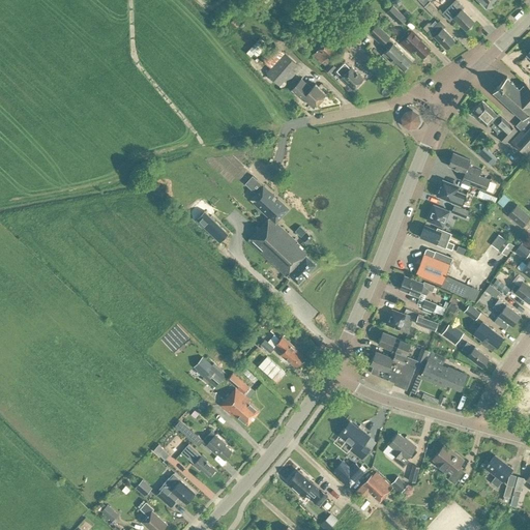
[(418,0),(433,15),(438,9),(429,0),(418,0)]
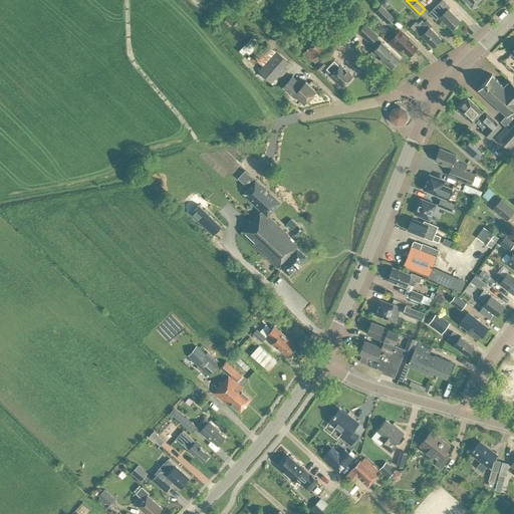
[(460,20),(448,9),(450,6),(443,0),(440,0),(429,12),(436,20),(440,16),(452,28),(460,20)]
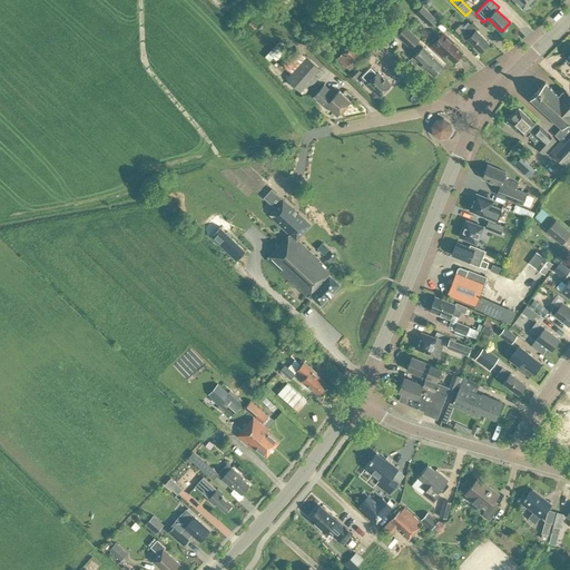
[(513,0),(523,9),(531,0),(513,0)]
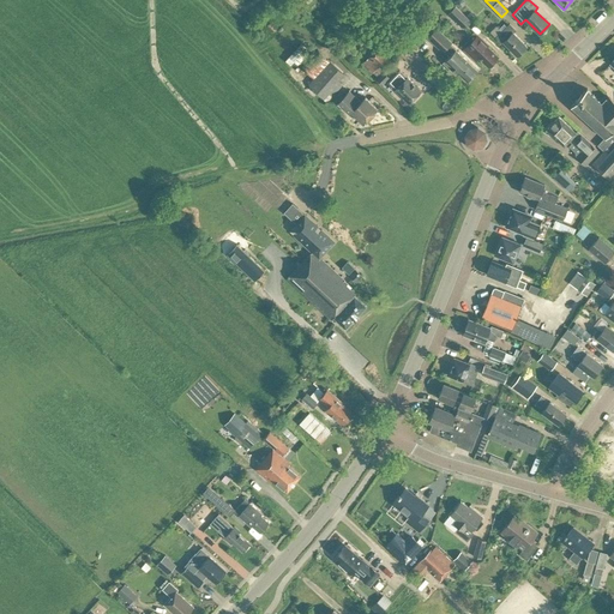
[(464,29),(471,20),(456,6),(447,13),(464,29)]
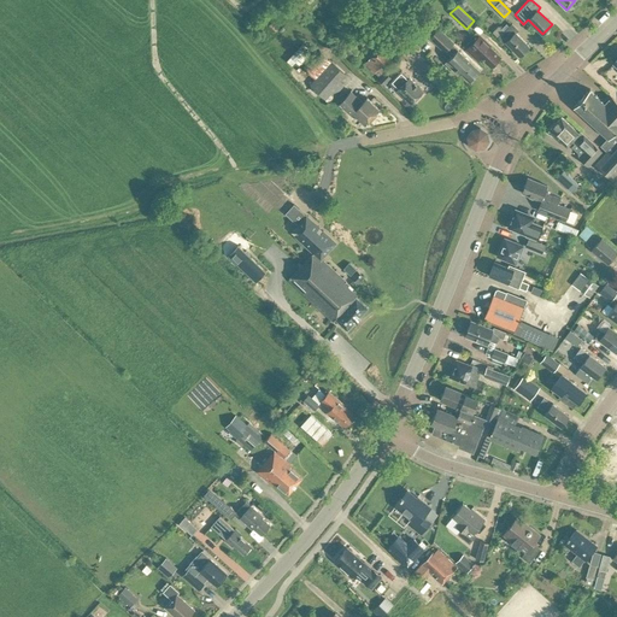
[(424,21),(410,34),(418,42),(433,29),(424,21)]
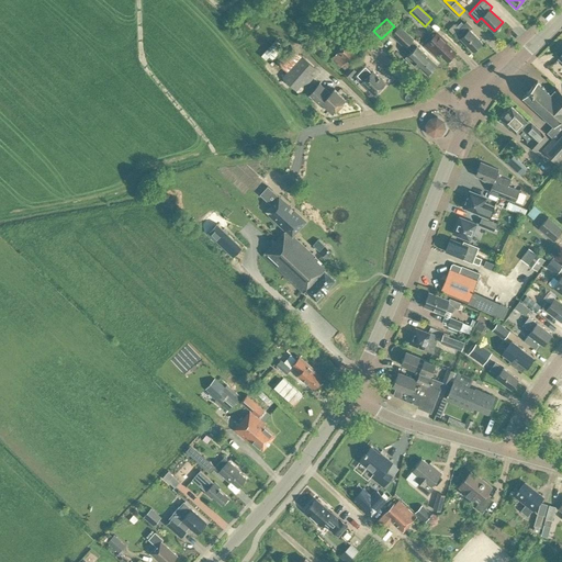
[(482,42),(470,30),(472,26),(467,21),(453,34),(459,40),(461,38),(473,52),(482,42)]
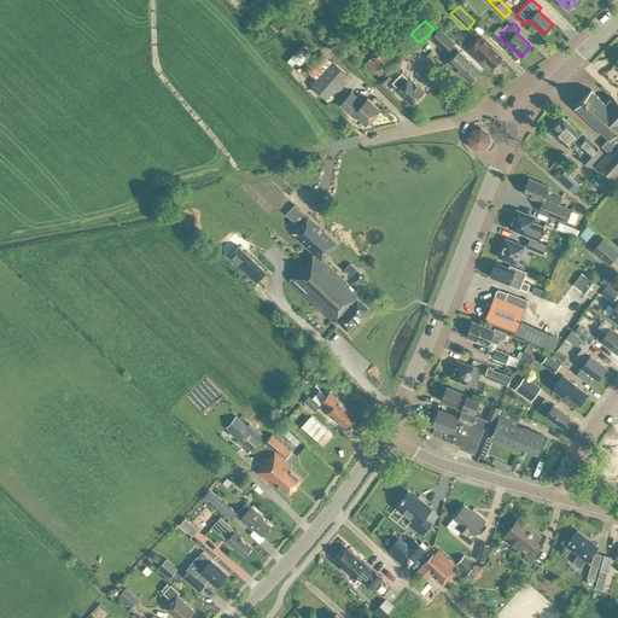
[(481,70),(453,45),(455,42),(439,28),(430,38),(445,53),(447,52),(452,57),(447,63),(454,70),(455,68),(470,81),(481,70)]
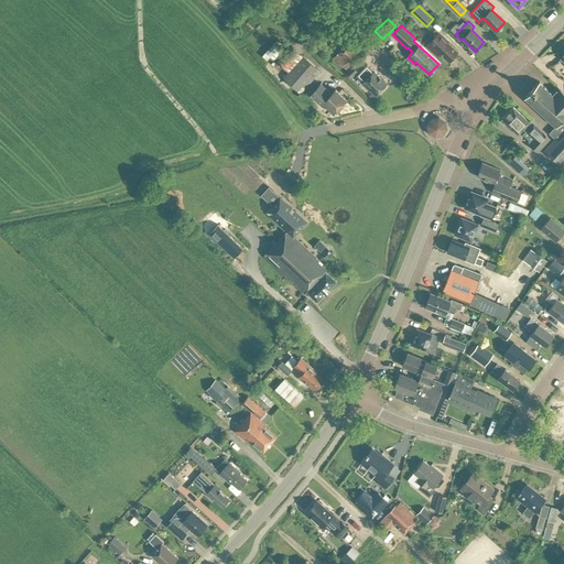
[(342,26),(337,30),(343,35),(347,31),(342,26)]
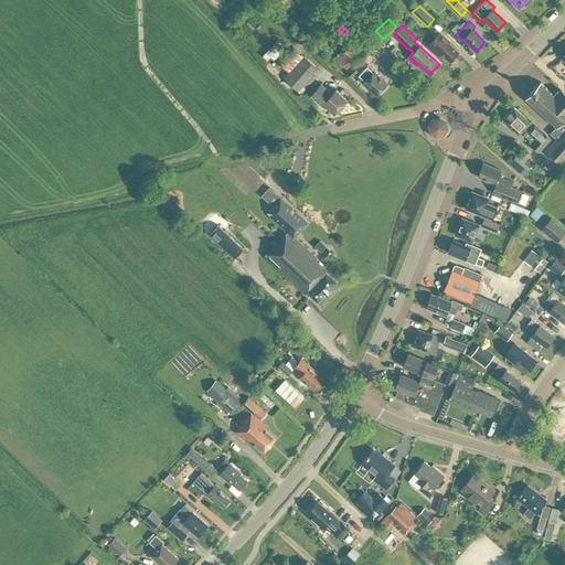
[(445,38),(436,30),(429,36),(430,38),(428,40),(427,44),(438,54),(440,52),(449,61),(458,52),(448,42),(449,41),(445,36),(445,38)]
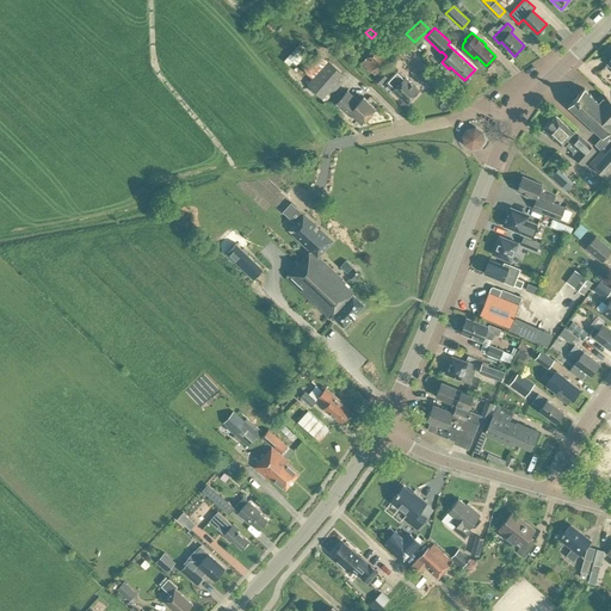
[(292,65),(304,53),(297,44),(285,57),(292,65)]
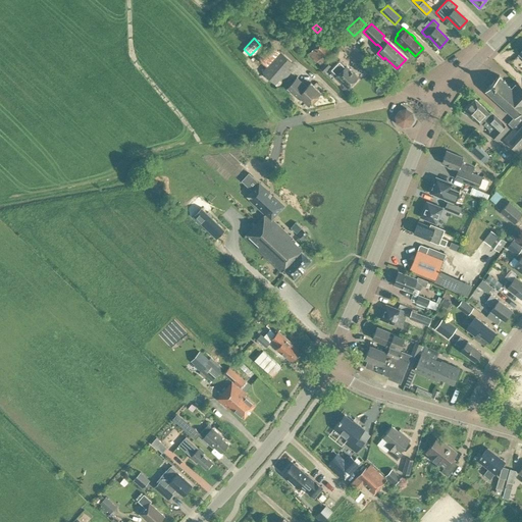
[(300,53),(307,45),(300,38),(293,46),(300,53)]
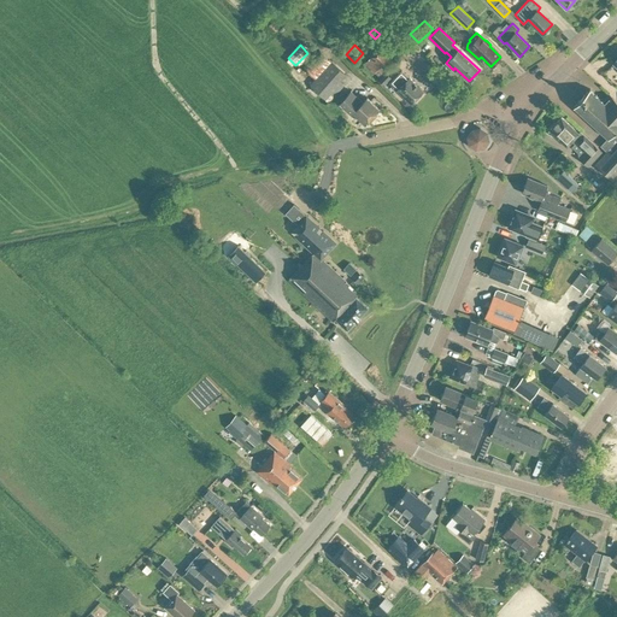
[(378,76),(383,70),(380,66),(389,58),(378,48),(364,63),(378,76)]
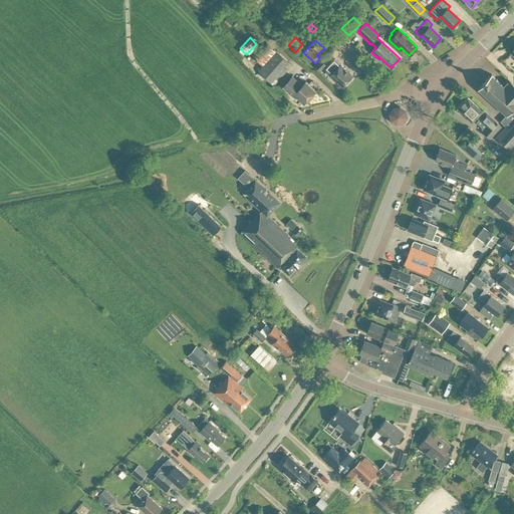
[(273,84),(287,70),(283,66),(287,61),(267,42),(253,56),(263,65),(258,70),(273,84)]
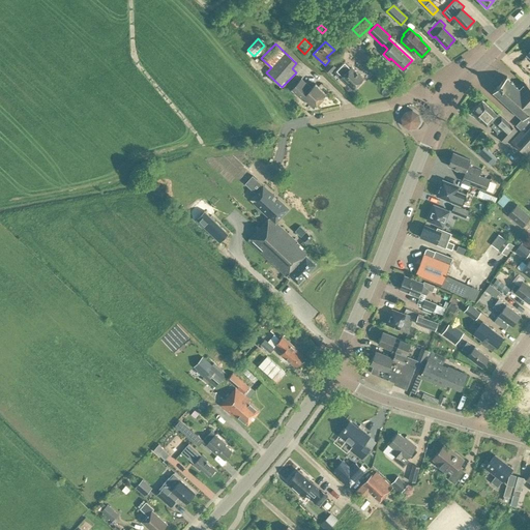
[(351,66),(345,60),(334,71),(341,77),(341,78),(353,89),(363,78),(352,66),(351,66)]
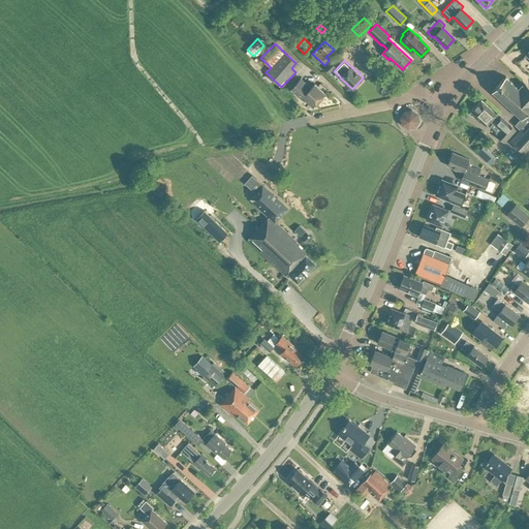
[(517,86),(506,76),(492,91),(522,118),(516,124),(521,129),(511,141),(527,154),(528,151),(528,86),(523,80),(517,86)]
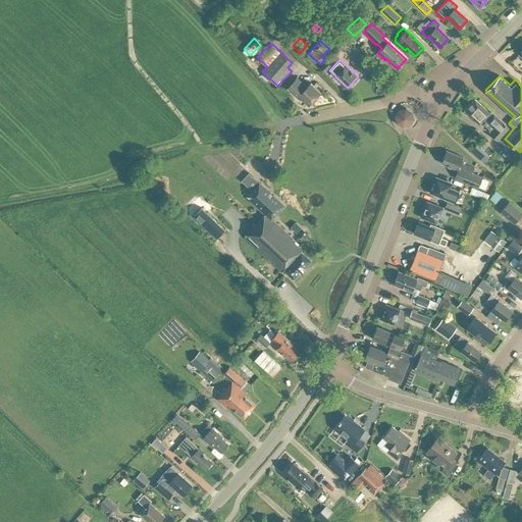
[(307,86),(297,76),(288,88),(298,97),(299,96),(309,105),(321,93),(310,83),(307,86)]
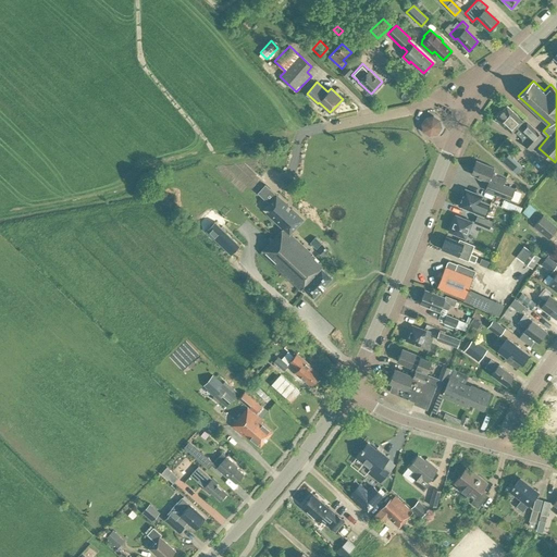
[(522,120),(507,106),(496,118),(511,133),(517,127),(528,137),(523,143),(531,149),(543,136),(523,119),(522,120)]
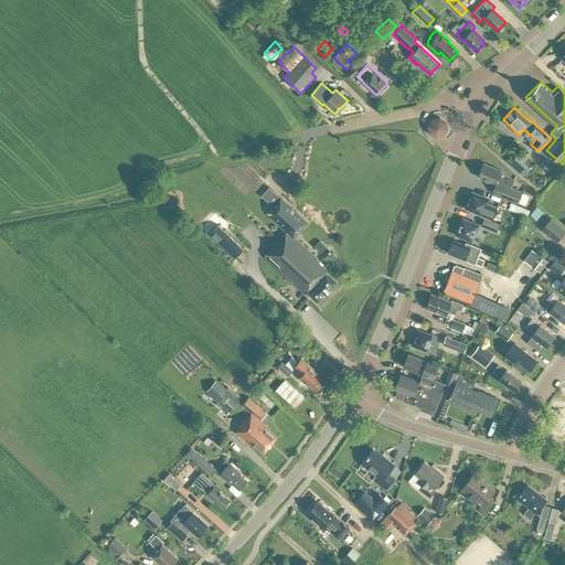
[(425,123),(425,127),(426,132),(429,136),(434,139),(438,139),(444,138),(448,135),(450,130),(450,125),(449,120),(446,116),(441,114),(436,114),(432,115),(427,118),(425,123)]
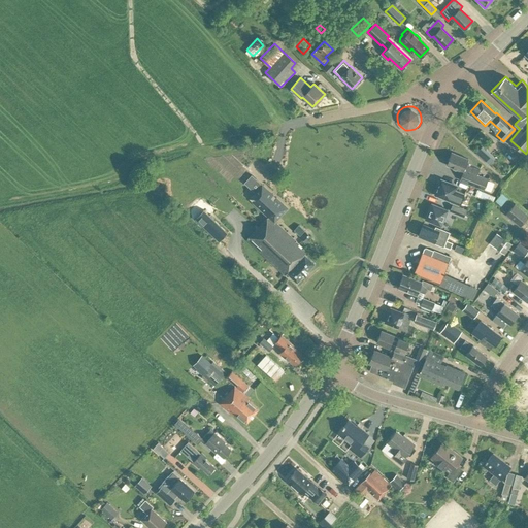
[(484,190),(488,179),(477,175),(480,169),(466,164),(468,159),(452,152),(447,165),(463,171),(464,170),(466,170),(462,180),(484,190)]
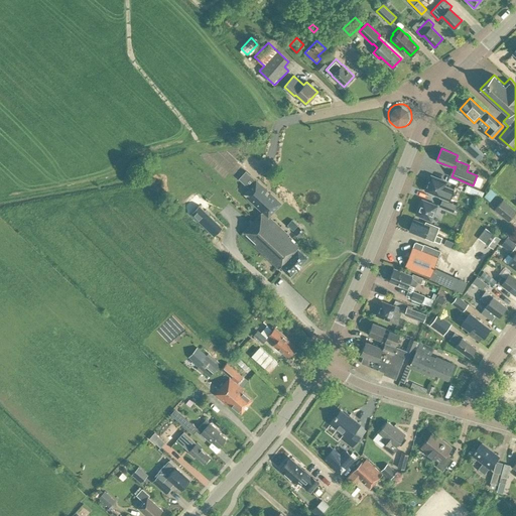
[(453,212),(456,205),(449,202),(455,188),(444,184),(445,181),(431,175),(426,189),(440,196),(439,198),(442,199),(439,206),(453,212)]
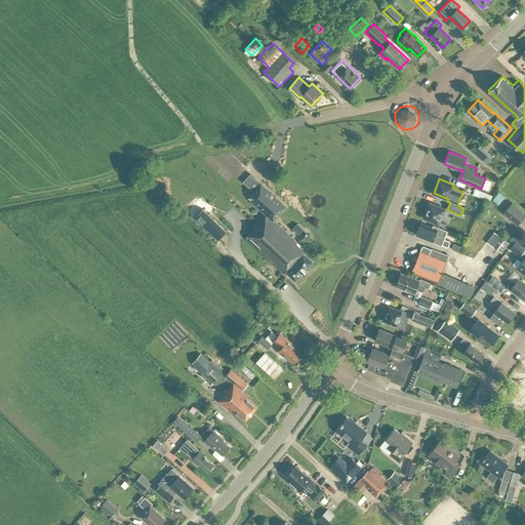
[(297,243),(274,220),(286,207),(261,184),(248,198),(268,215),(259,223),(254,217),(247,225),(252,231),(247,237),(284,273),(286,271),(295,280),(313,261),(303,252),(305,251),(296,244),(297,243)]
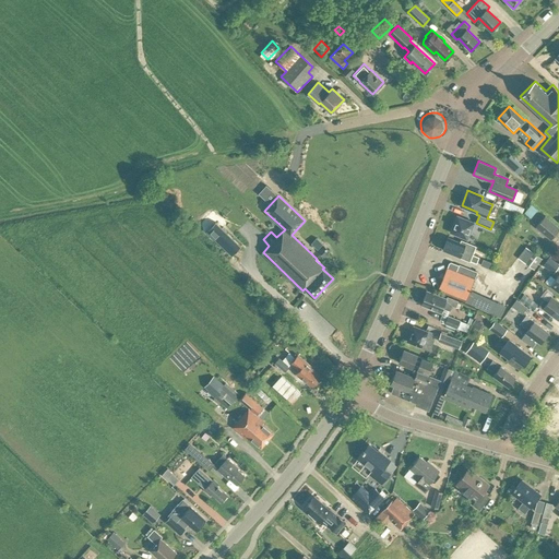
[(522,213),(524,206),(507,199),(503,204),(522,213)]
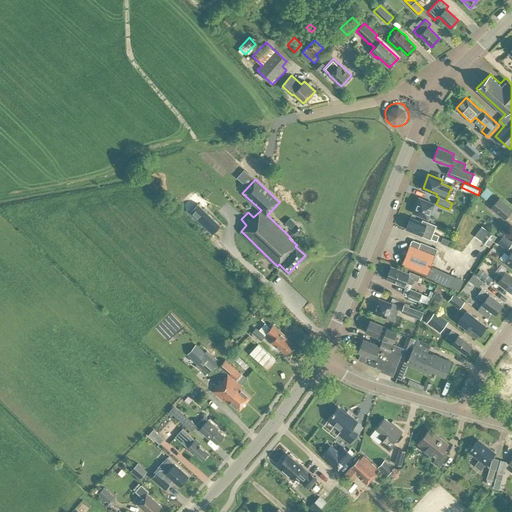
[(488,187),(482,193),(487,197),(492,190),(488,187)]
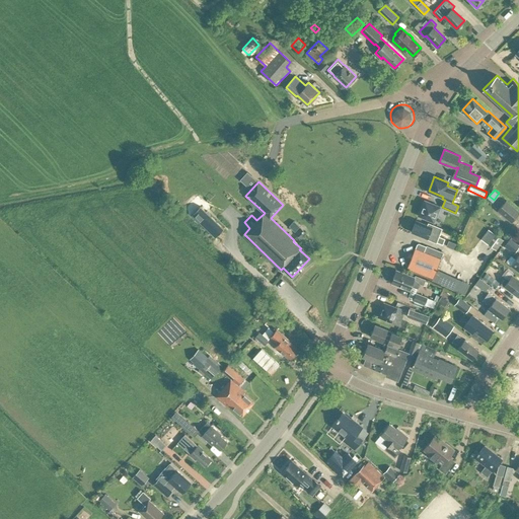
[(434,222),(440,206),(424,200),(418,215),(434,222)]
